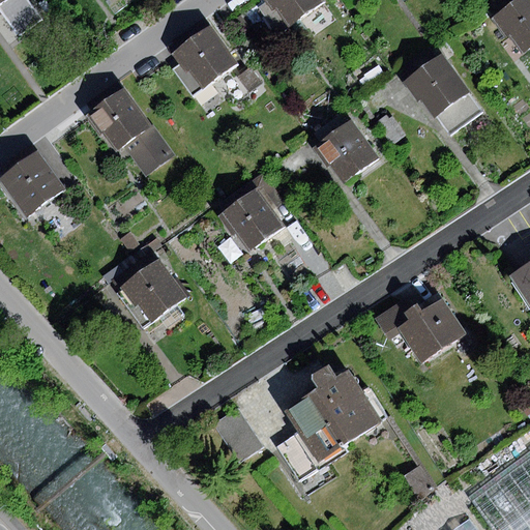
[(7,0),(0,5),(0,9),(19,36),(43,20),(29,0),(7,0)]
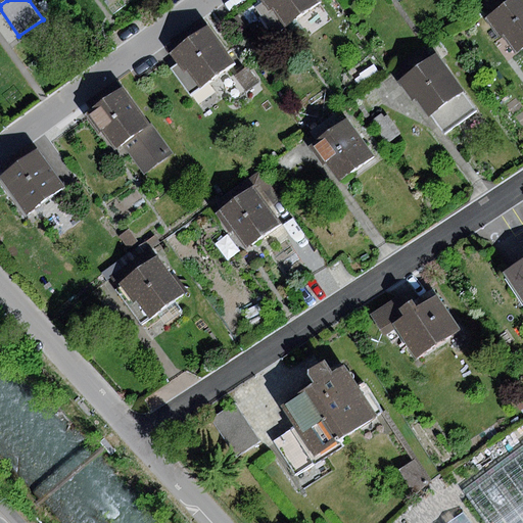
[(318,0),(259,0),(263,4),(255,8),(275,35),(320,2),(318,0)]
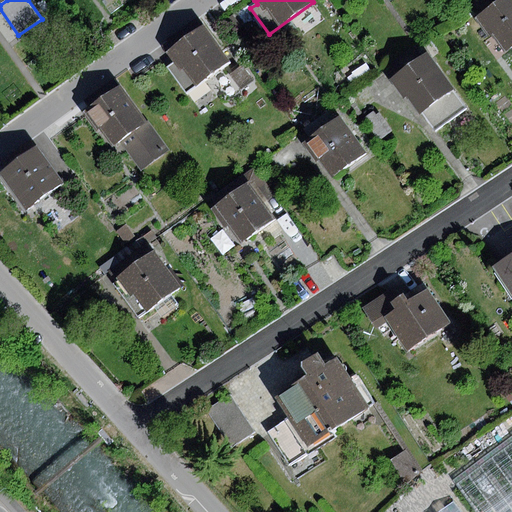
[(329,0),(326,0),(322,3),(330,14),(337,9),(329,0)]
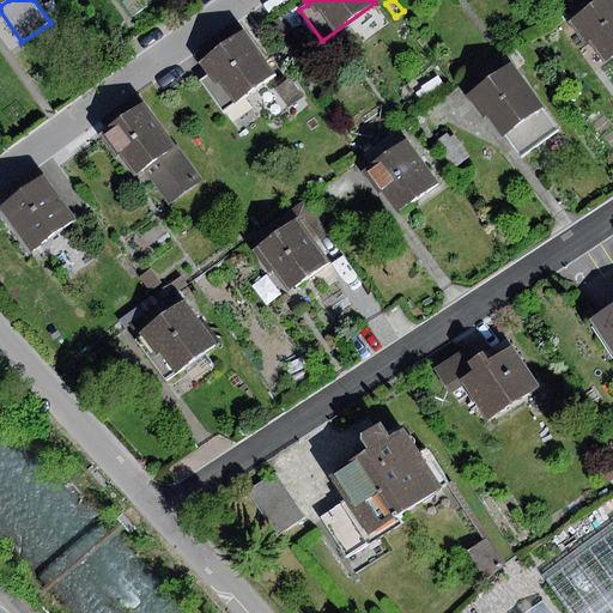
[(612,0),(600,0),(569,22),(586,46),(589,43),(605,65),(612,58),(612,0)]
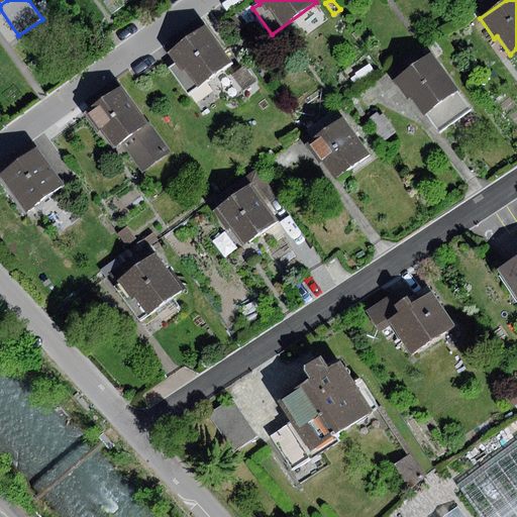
[(234,16),(227,21),(235,33),(242,28),(234,16)]
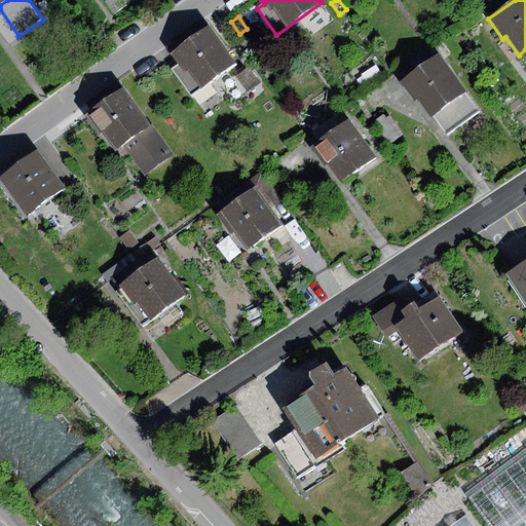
[(208,26),(171,53),(178,64),(171,69),(191,97),(236,64),(208,26)]
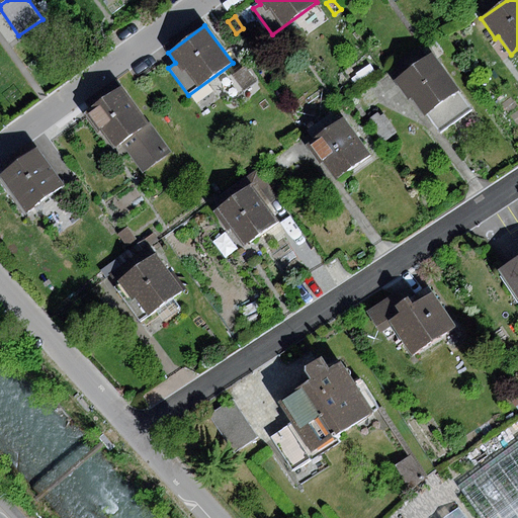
[(511,55),(498,36),(495,38),(489,42),(502,61),(511,55)]
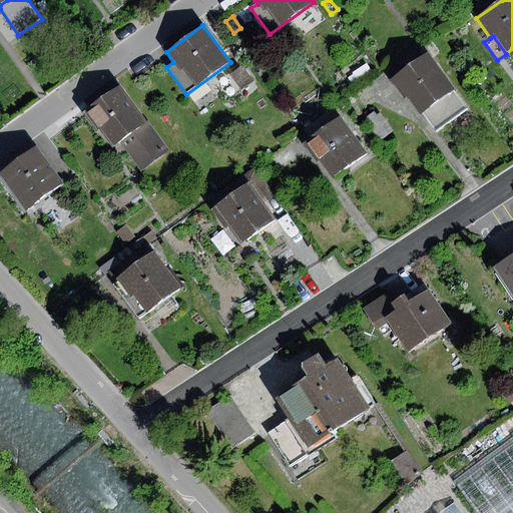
[(429,53),(393,79),(420,115),(424,112),(455,89),(429,53)]
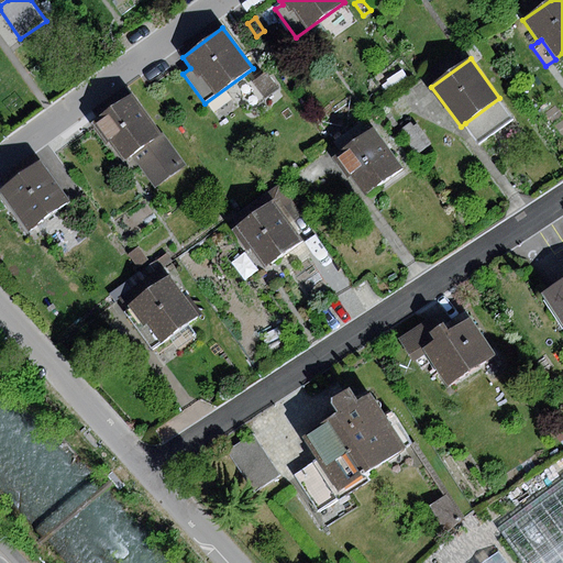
[(285,59),(276,65),(285,77),(294,70),(285,59)]
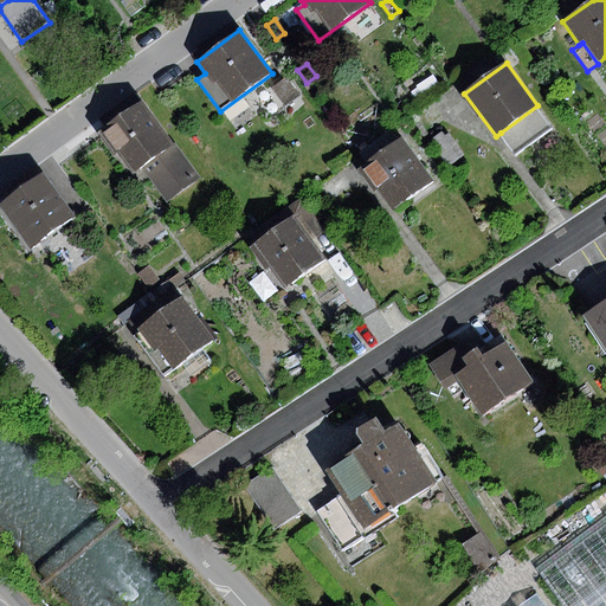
[(285,79),(274,89),(284,103),(297,92),(285,79)]
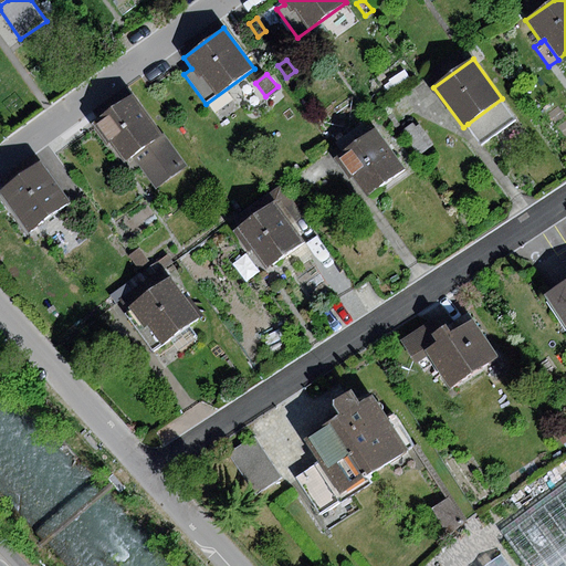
[(133,94),(92,125),(122,164),(132,157),(163,134),(133,94)]
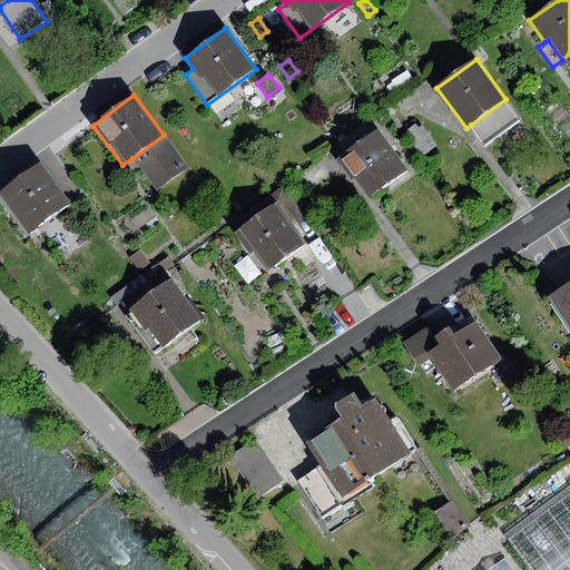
[(521,119),(505,99),(471,125),(485,145),(521,119)]
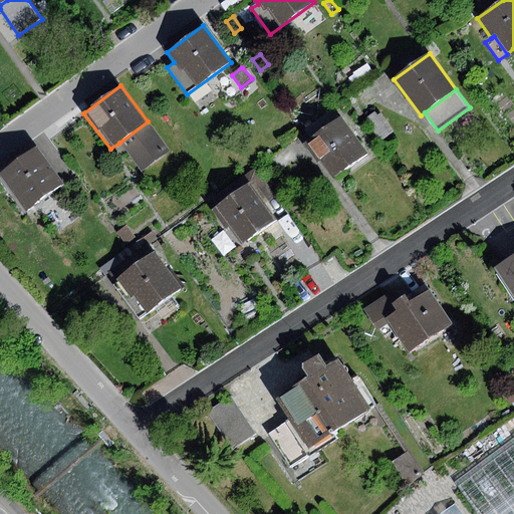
[(311,138),(335,119),(330,112),(305,130),(311,138)]
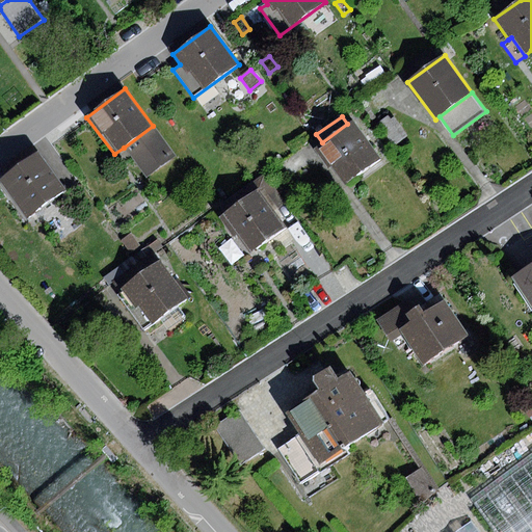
[(388,116),(377,124),(394,147),(407,136),(394,117),(391,120),(388,116)]
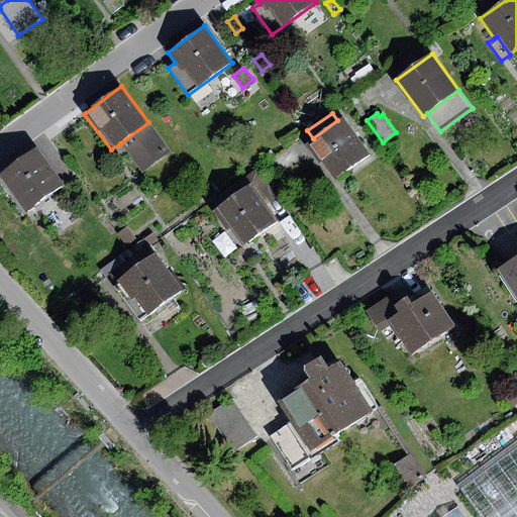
[(313,138),(309,141),(336,179),(371,153),(343,116),(337,120),(313,138)]
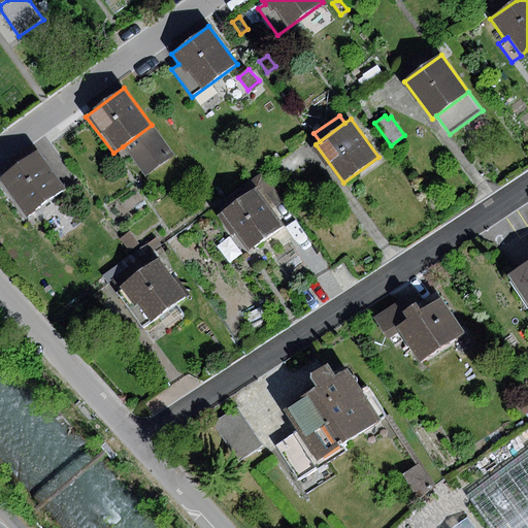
[(174,155),(152,125),(123,146),(145,176),(174,155)]
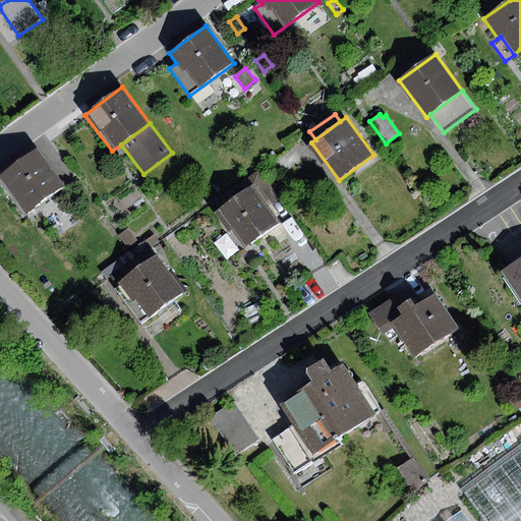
[(37,150),(0,176),(0,178),(26,214),(64,186),(37,150)]
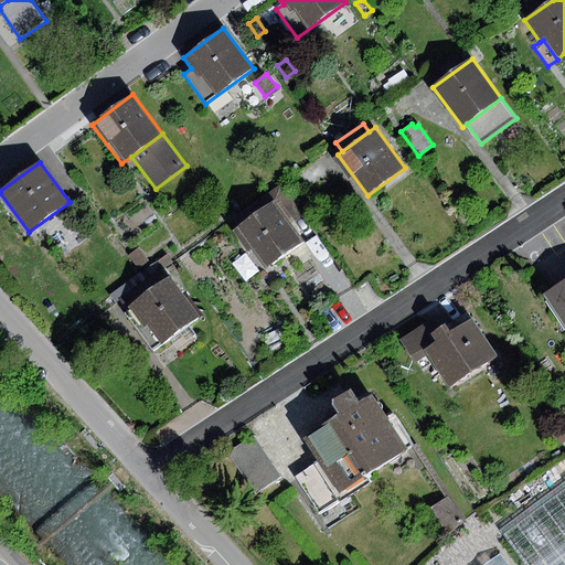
[(274,202),(236,230),(264,268),(302,241),(274,202)]
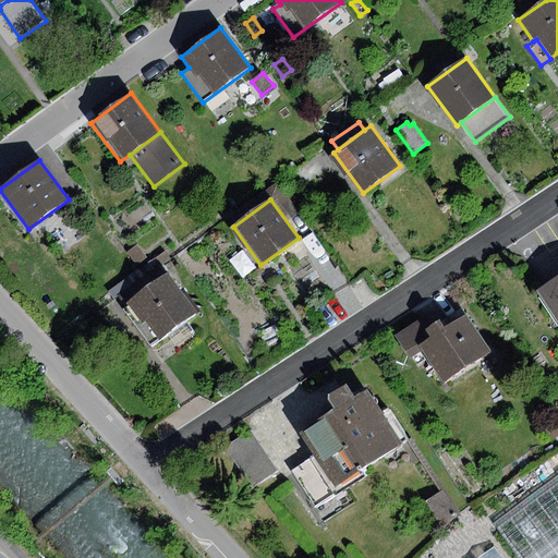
[(137,245),(128,252),(136,265),(146,258),(137,245)]
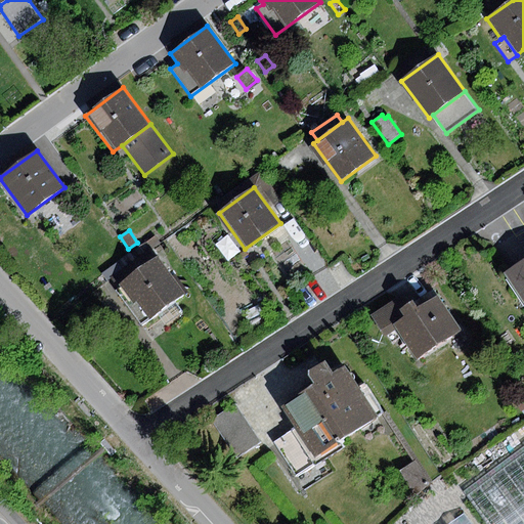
[(115,289),(142,269),(130,253),(101,274),(114,290),(115,289)]
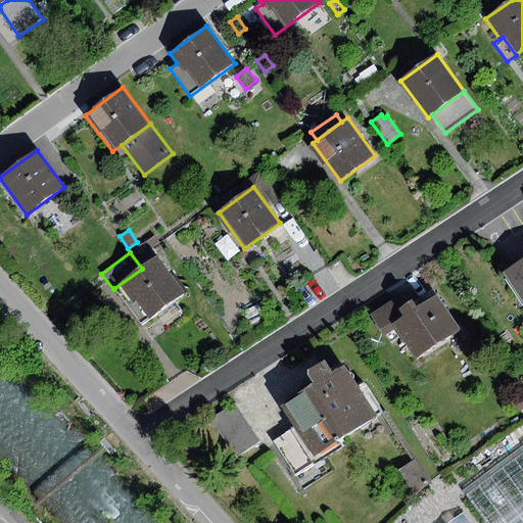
[(142,269),(114,288),(141,324),(183,292),(157,257),(142,269)]
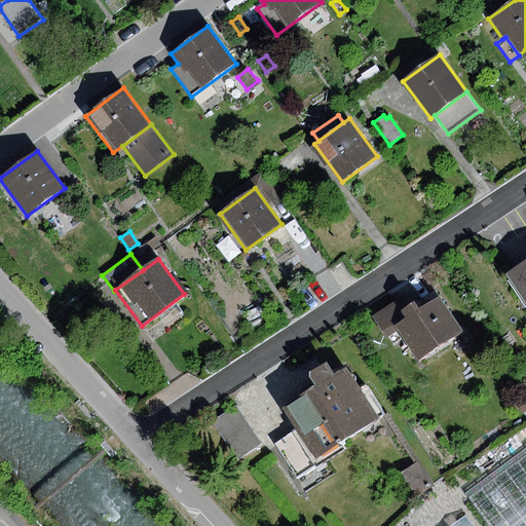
[(525,261),(508,273),(525,301),(525,261)]
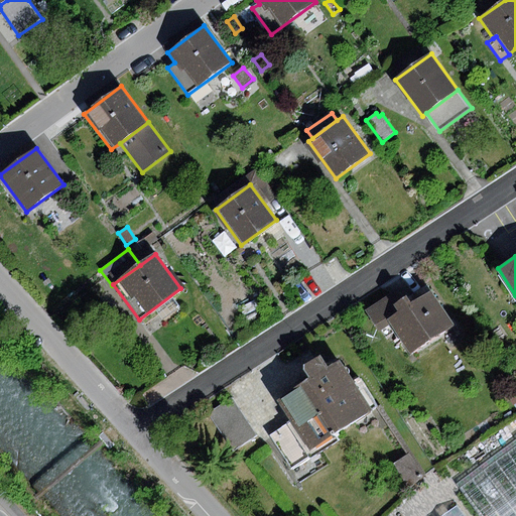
[(395,292),(367,310),(389,344),(398,338),(410,356),(456,326),(427,282),(400,300),(395,292)]
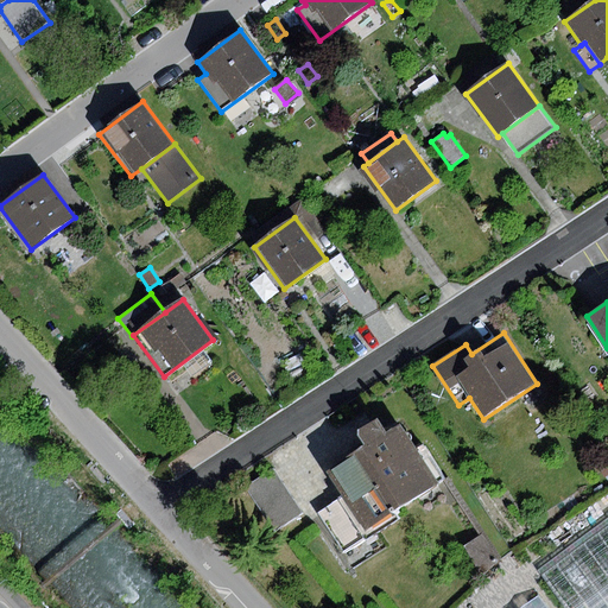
[(347,495),(366,526),(436,482),(400,425),(387,434),(378,418),(361,429),(360,436),(367,448),(331,470),(347,495)]
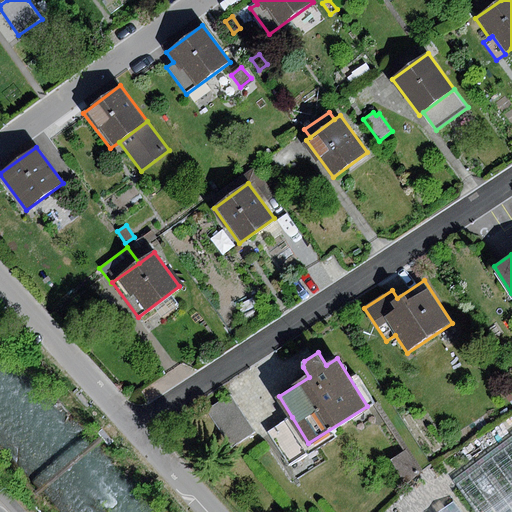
[(229,396),(206,410),(229,447),(252,432),(229,396)]
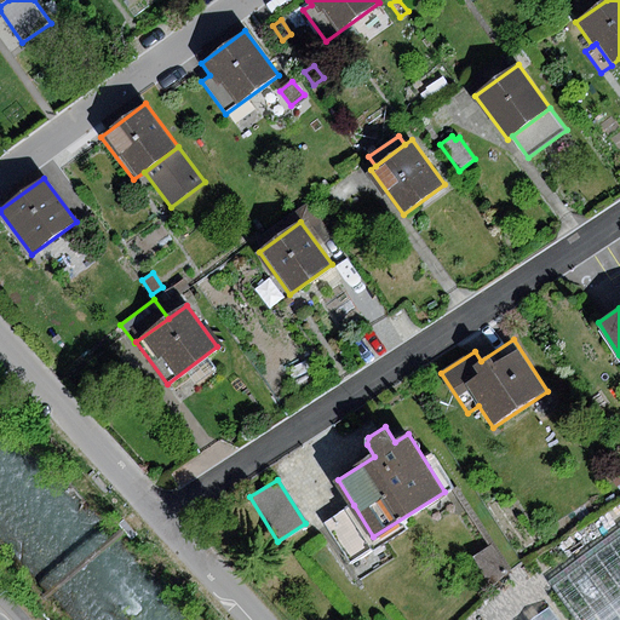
[(373,537),(354,505),(325,522),(350,564),(379,547),(373,537)]
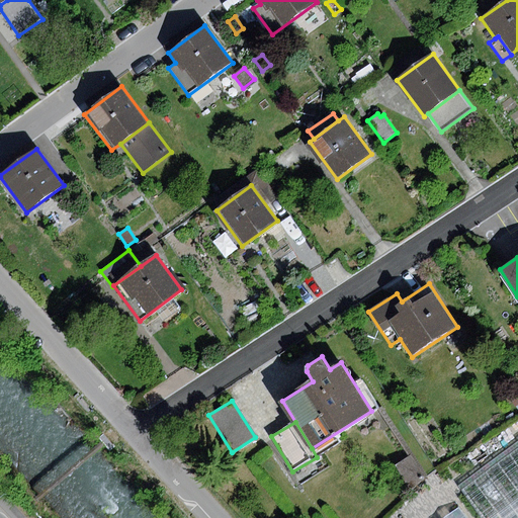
[(102,432),(96,438),(106,448),(111,442),(102,432)]
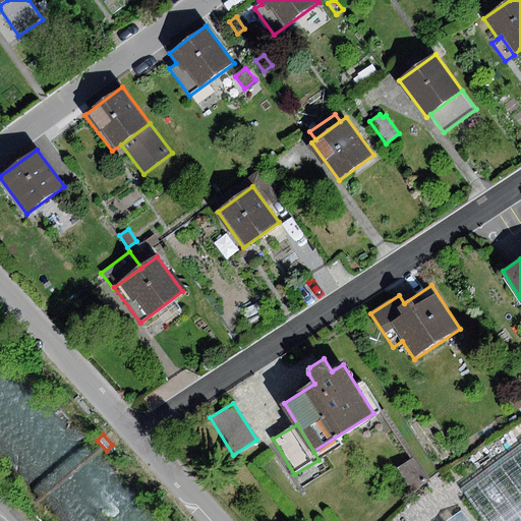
[(520,520),(520,447),(463,491),(485,520),(520,520)]
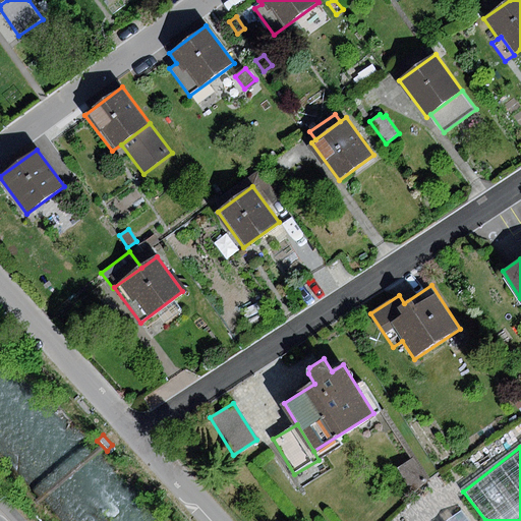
[(413,458),(397,468),(411,490),(427,480),(413,458)]
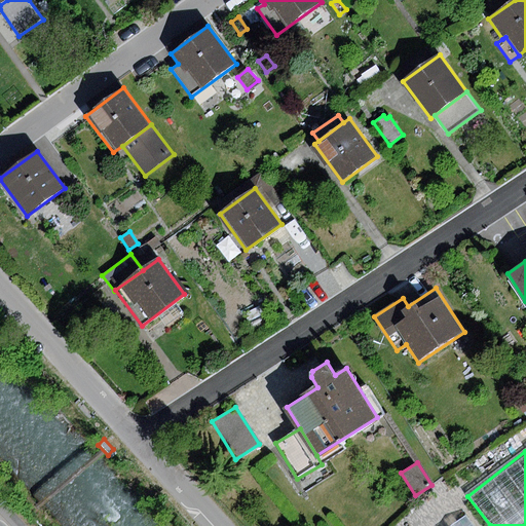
[(474,525),(466,516),(453,525),(474,525)]
